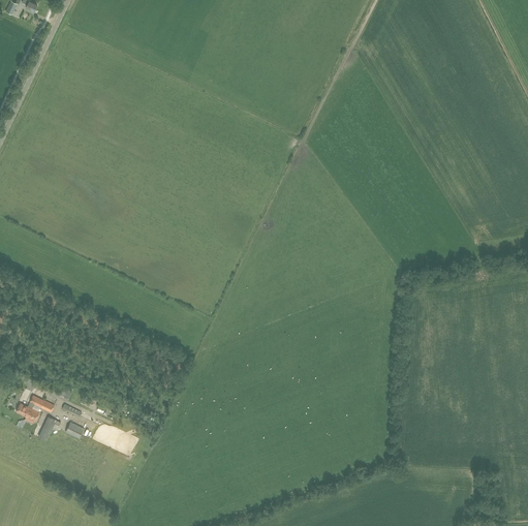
[(11,11),(17,0),(9,0),(5,8),(11,11)]
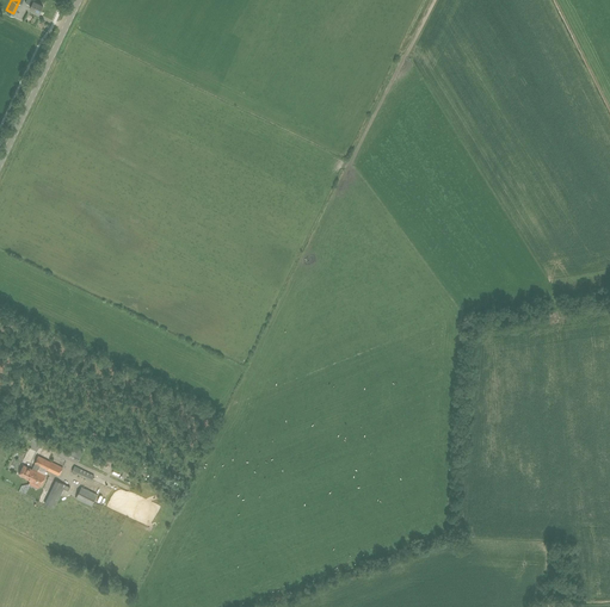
[(31,2),(30,5),(39,10),(43,2),(38,0),(28,0),(31,2)]
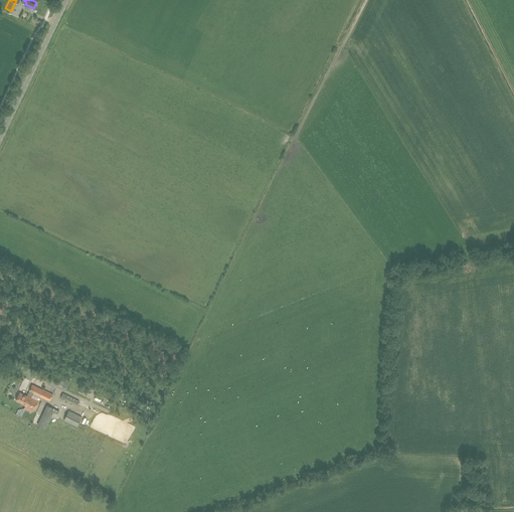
[(67,382),(60,378),(59,378),(56,383),(64,386),(67,382)]
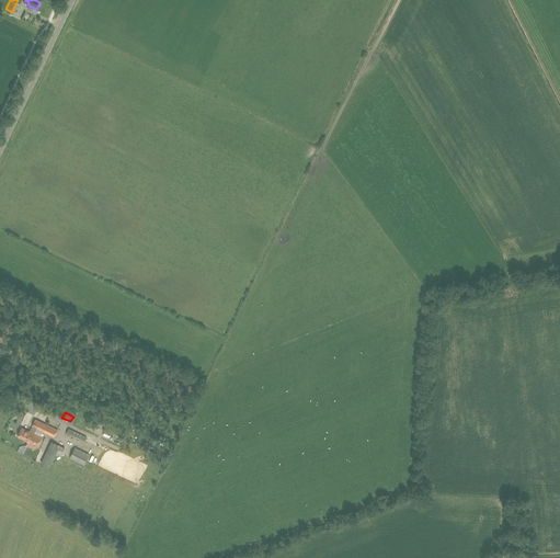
[(31,423),(29,428),(33,430),(35,425),(53,434),(56,426),(46,421),(46,422),(34,416),(31,422),(31,423)]
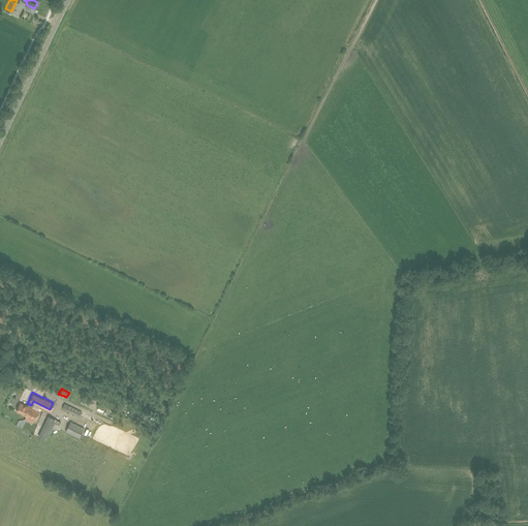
[(38,409),(31,405),(27,403),(20,400),(16,408),(22,411),(22,412),(33,418),(38,409)]
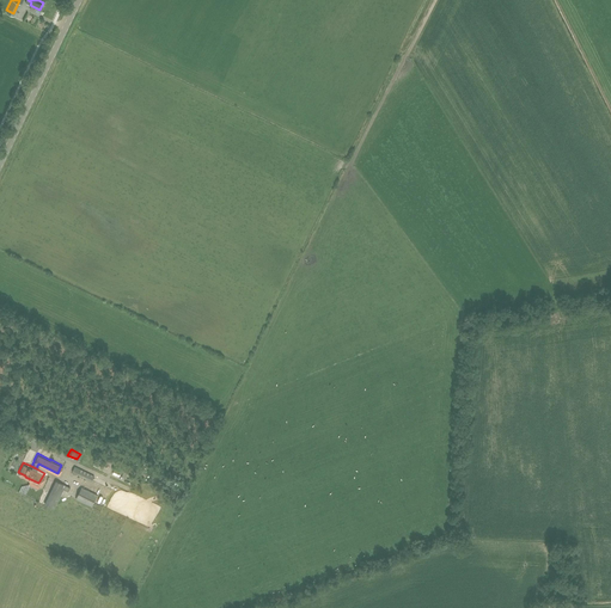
[(93,473),(73,464),(71,470),(90,478),(93,473)]
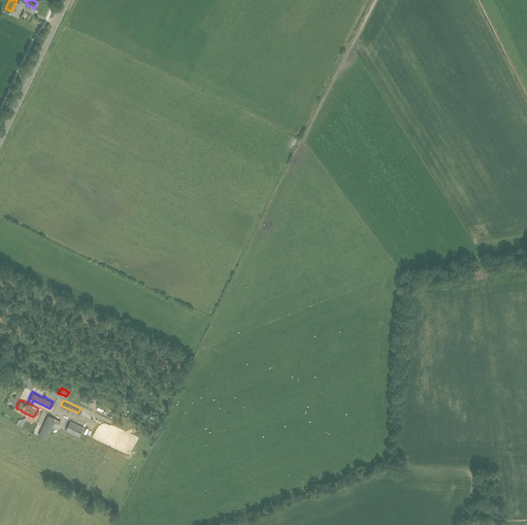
[(59,418),(54,416),(47,413),(37,432),(45,436),(54,420),(57,422),(59,418)]
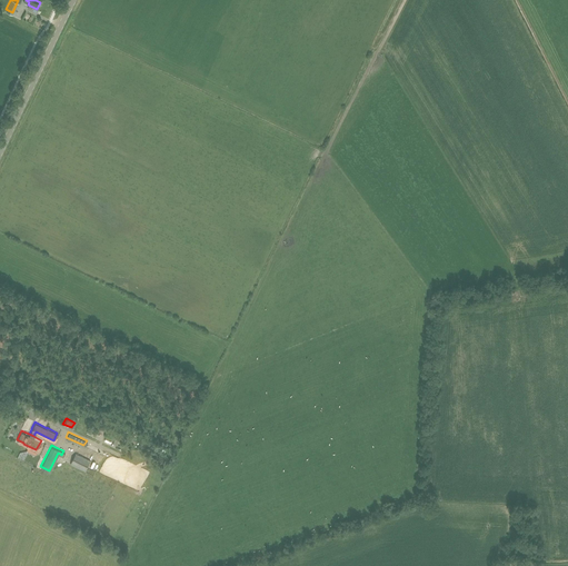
[(85,468),(89,458),(75,450),(69,462),(85,468)]
